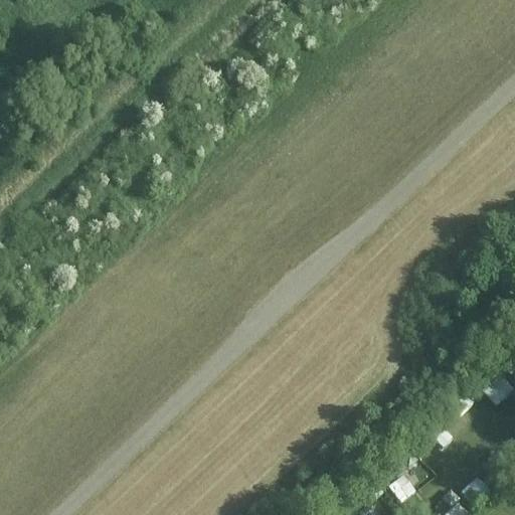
[(514,388),(494,367),(477,384),(499,407),(514,391),(514,388)]
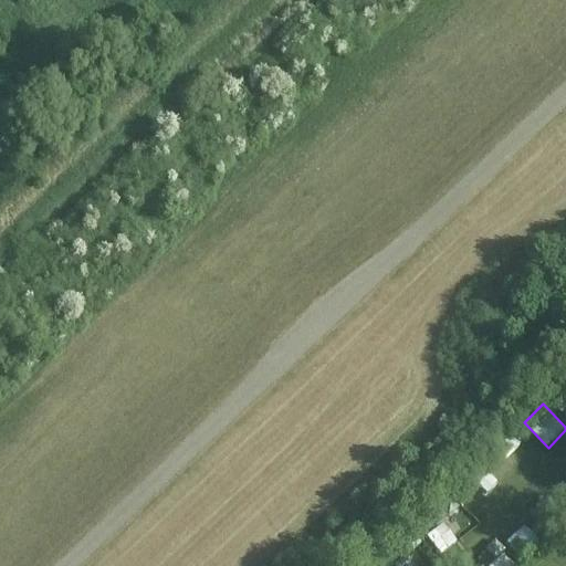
[(471,474),(490,492),(501,480),(483,462),(471,474)]
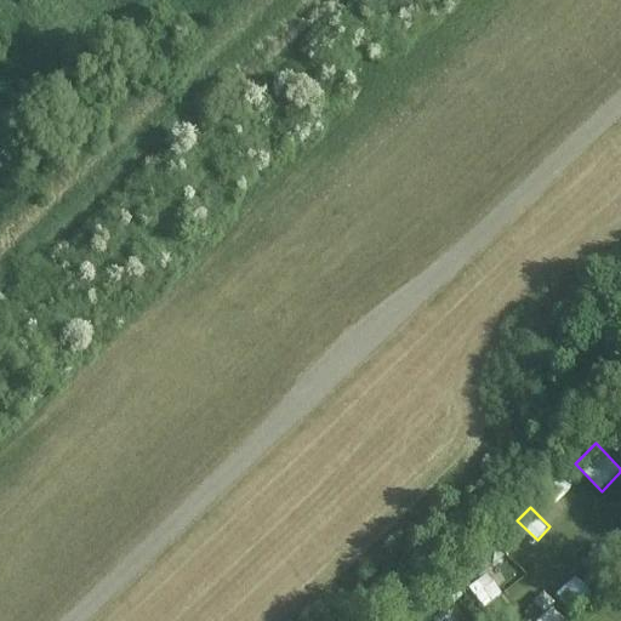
[(620,533),(592,554),(608,576),(620,567),(620,533)]
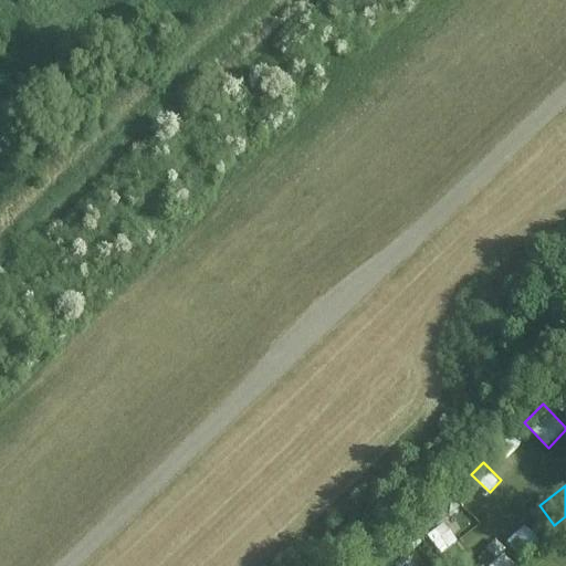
[(431,531),(439,548),(459,540),(451,522),(431,531)]
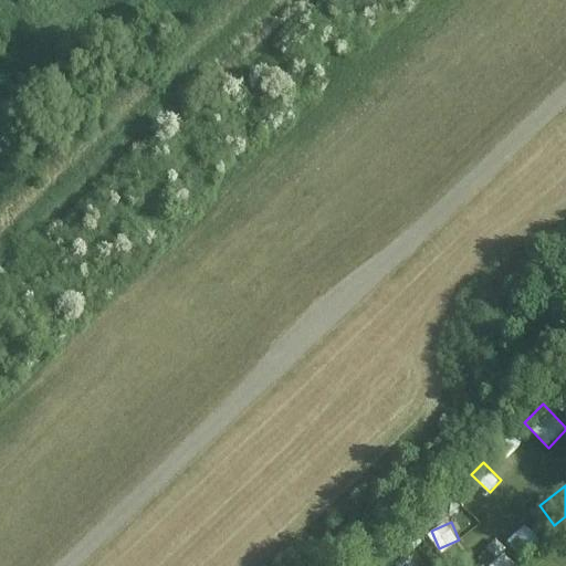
[(511,542),(526,557),(541,542),(525,527),(511,542)]
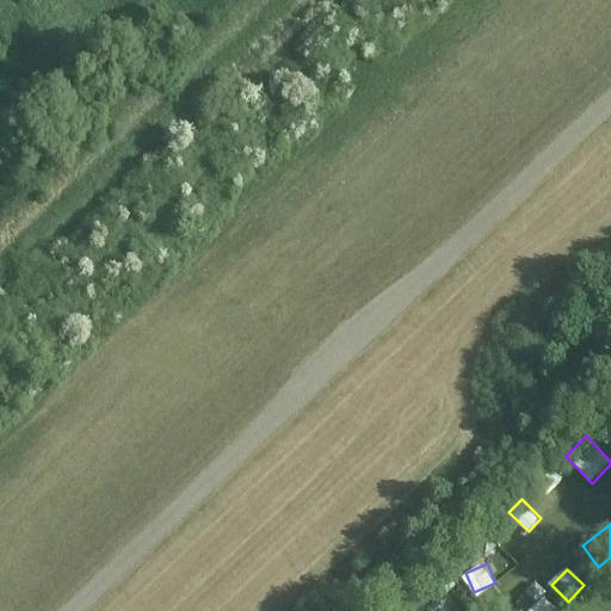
[(562,610),(537,586),(519,603),(526,610),(562,610)]
